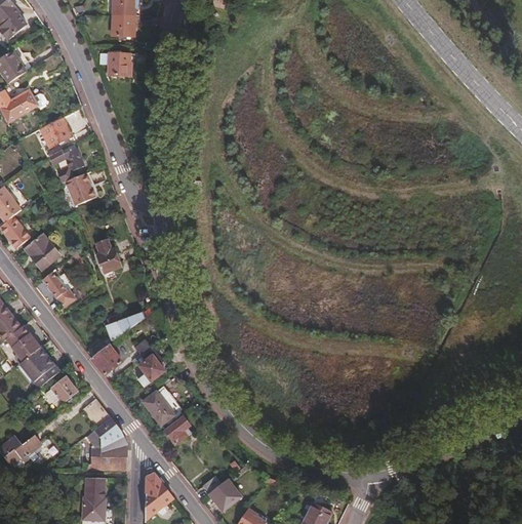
[(5,15),(7,18),(17,9),(9,0),(0,0),(0,19),(5,15)]
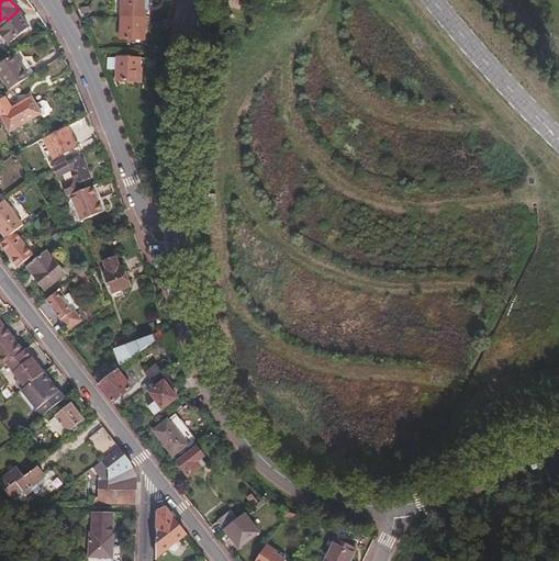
[(121,0),(120,17),(144,18),(145,8),(142,8),(142,0),(121,0)]
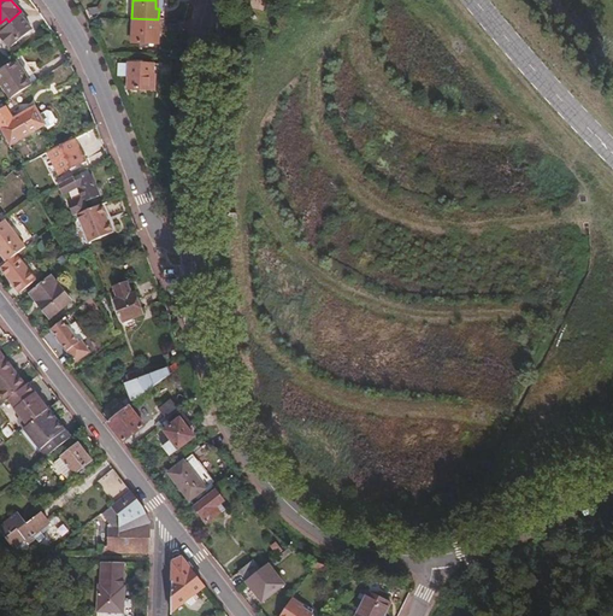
[(11,24),(9,22),(6,18),(0,23),(5,29),(11,24)]
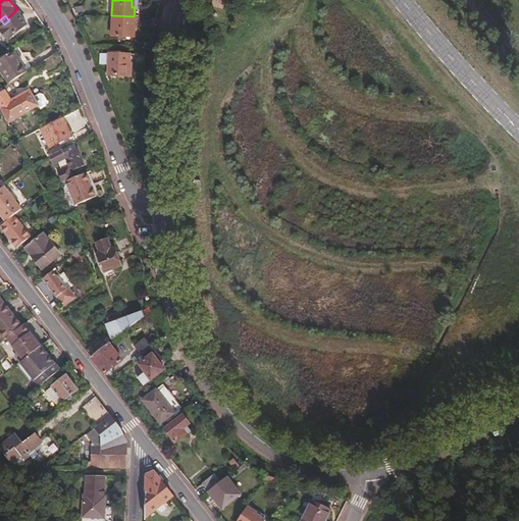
[(134,16),(111,15),(110,42),(130,42),(132,25),(137,25),(138,16),(134,16)]
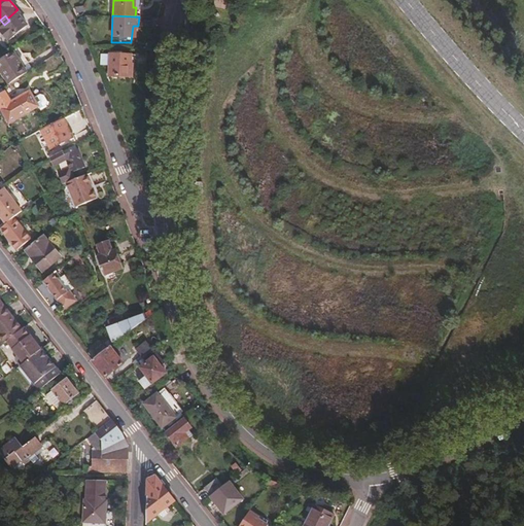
[(26,70),(12,48),(0,57),(0,70),(8,82),(26,70)]
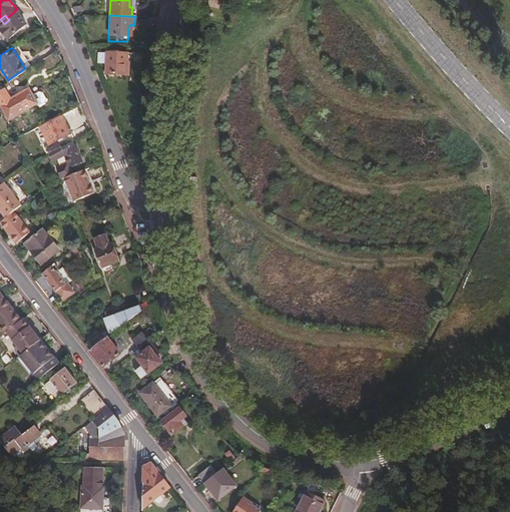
[(126,53),(105,52),(104,73),(125,74),(126,53)]
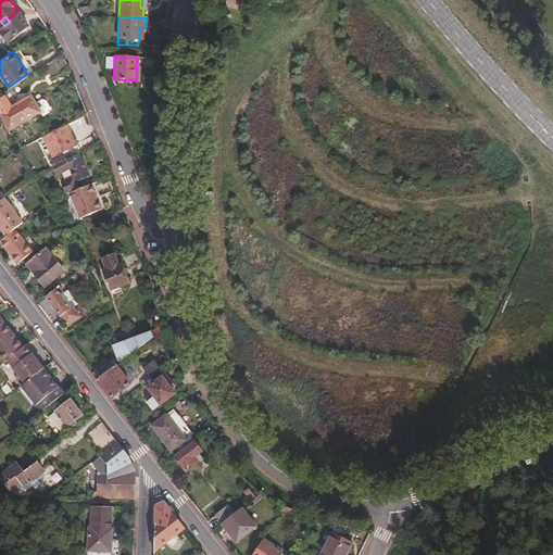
[(4,96),(0,98),(0,114),(9,130),(40,112),(41,114),(50,110),(51,105),(48,100),(44,99),(36,103),(32,97),(12,109),(4,96)]
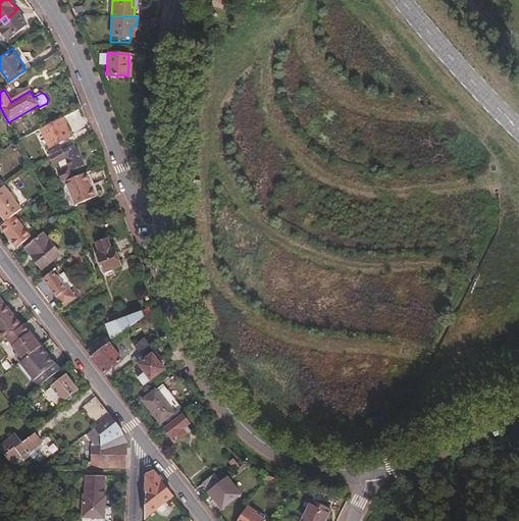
[(73,135),(64,114),(43,125),(52,145),(73,135)]
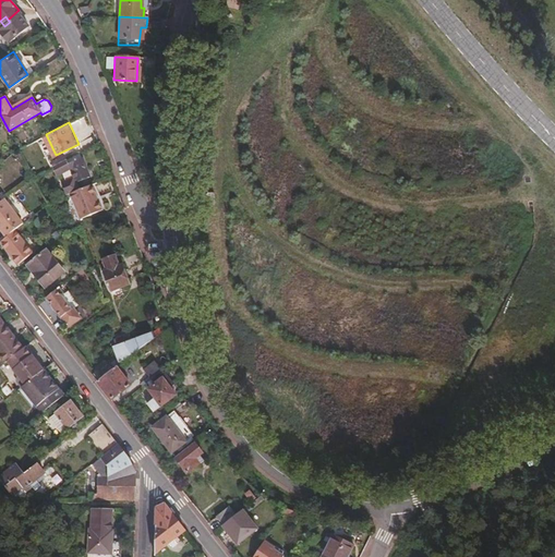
[(43,138),(37,141),(47,164),(53,161),(43,138)]
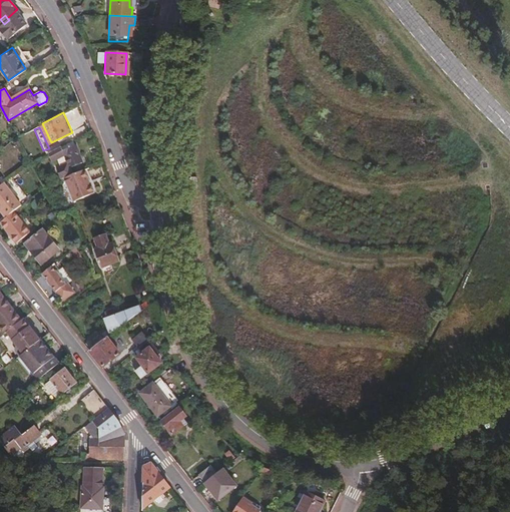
[(61,144),(51,149),(53,157),(66,153),(69,161),(58,165),(60,169),(63,177),(65,176),(74,172),(72,167),(85,162),(77,142),(65,147),(63,143),(61,144)]
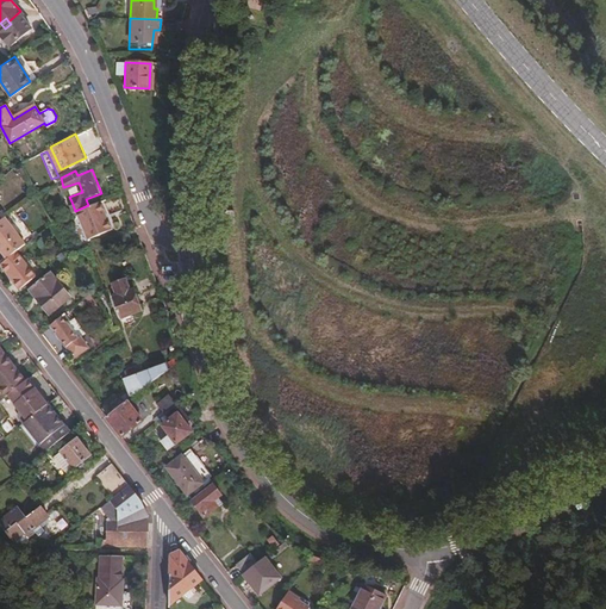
[(82,192),(79,182),(63,187),(61,188),(63,198),(67,199),(68,203),(72,202),(69,197),(82,192)]
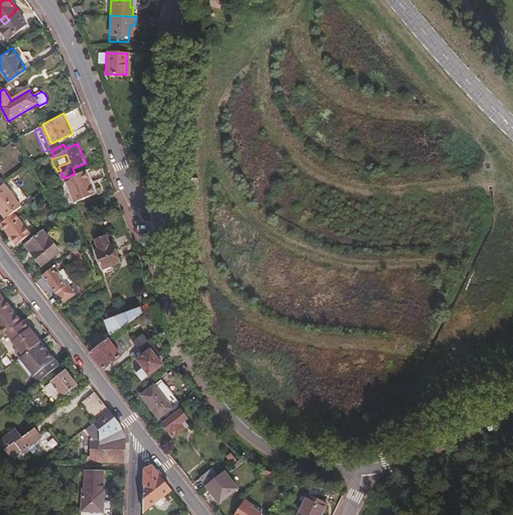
[(95,191),(86,168),(75,173),(66,177),(75,201),(95,191)]
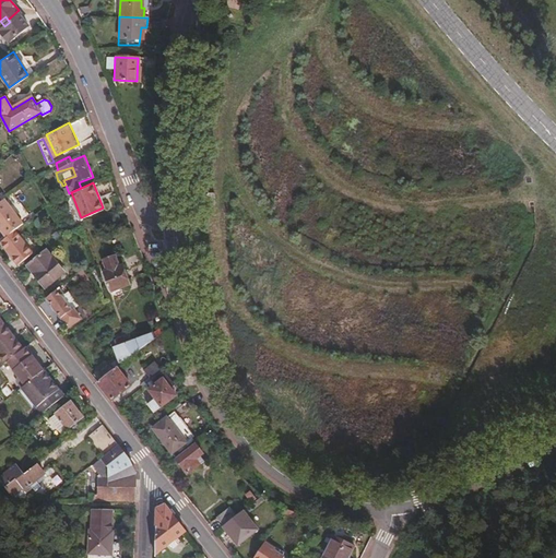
[(206,204),(217,203),(216,192),(205,192),(206,204)]
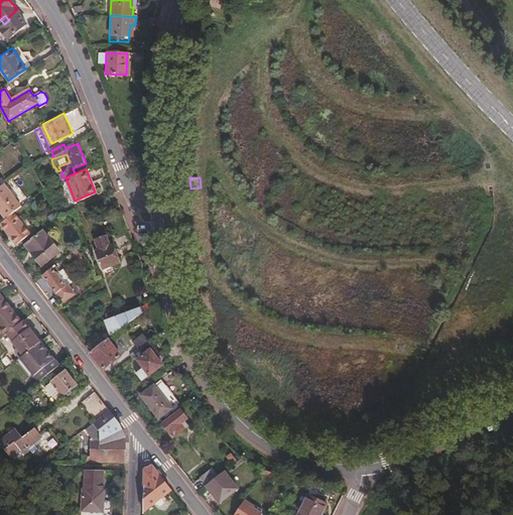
[(2,182),(0,183),(0,212),(4,218),(20,206),(2,182)]
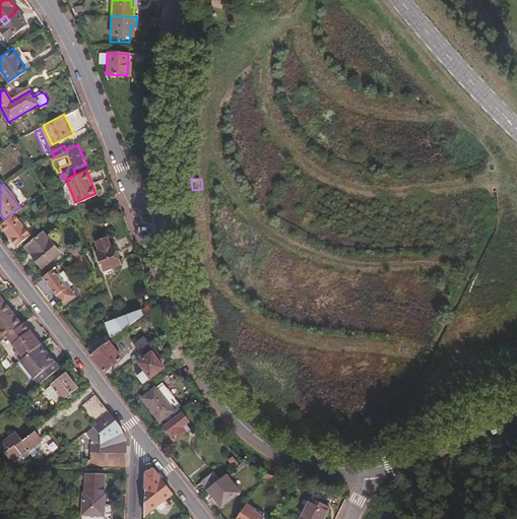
[(119,203),(116,194),(100,201),(104,209),(119,203)]
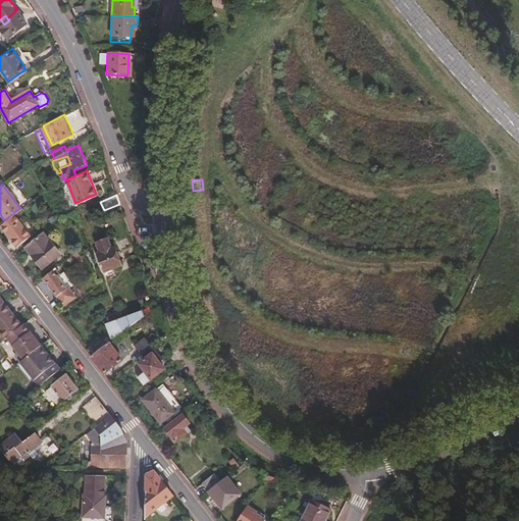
[(13,213),(0,223),(0,225),(15,246),(31,235),(13,213)]
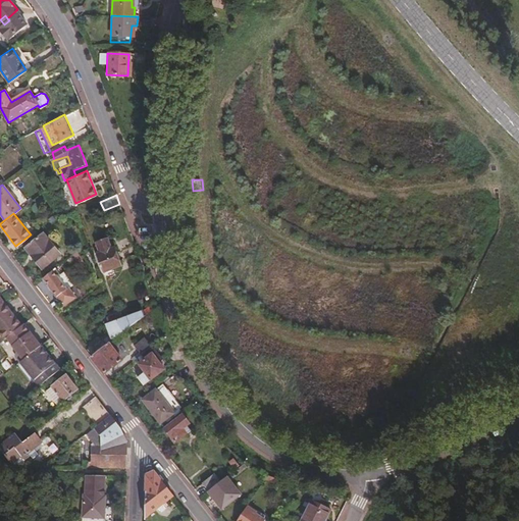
[(42,230),(24,245),(42,267),(59,253),(42,230)]
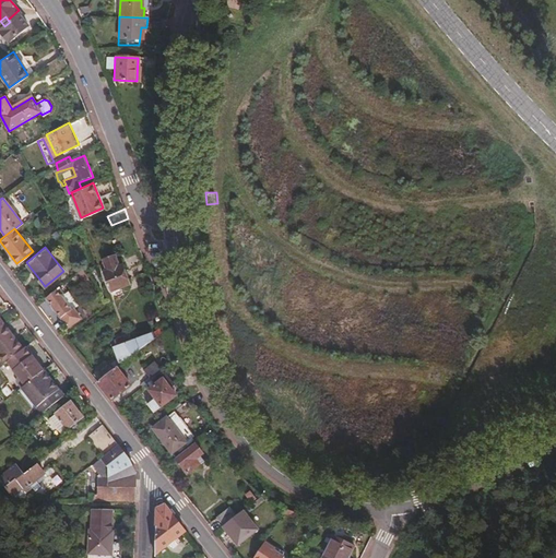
[(104,262),(117,258),(115,253),(103,258),(104,262)]
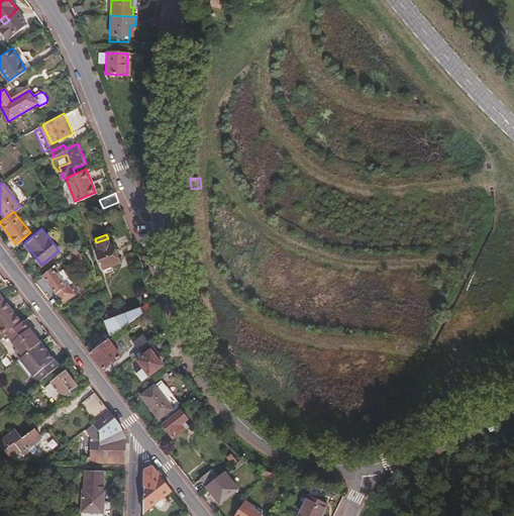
[(110,245),(108,238),(96,242),(97,246),(95,247),(102,268),(118,263),(112,244),(110,245)]
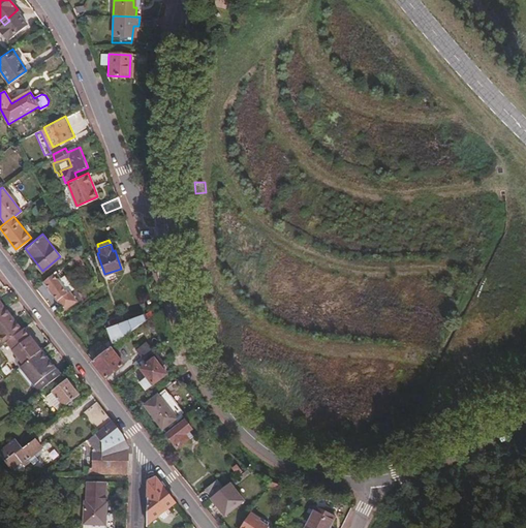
[(78,253),(73,257),(86,280),(91,277),(79,254),(78,253)]
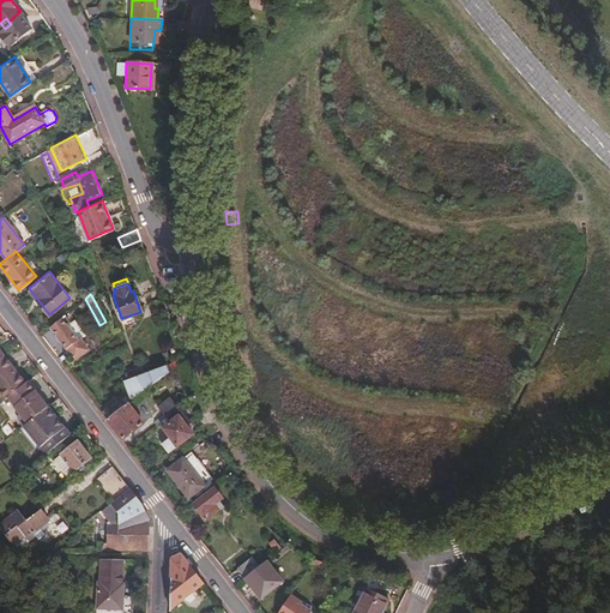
[(67,317),(52,328),(73,358),(86,348),(79,338),(78,340),(67,325),(71,323),(67,317)]
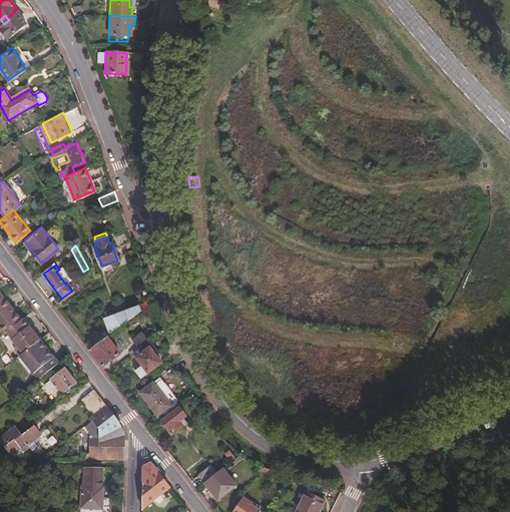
[(9,326),(20,318),(4,297),(0,300),(0,327),(3,331),(7,328),(9,326)]
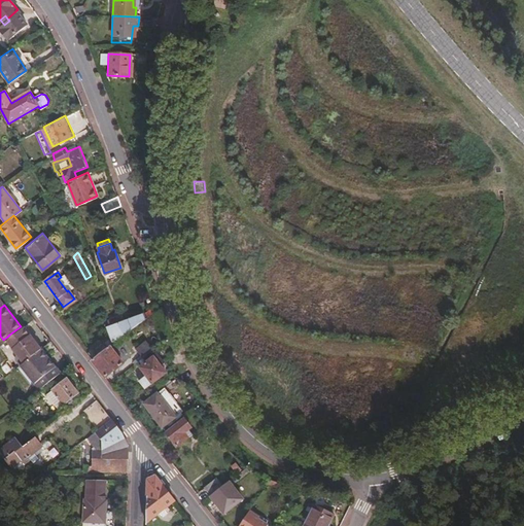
[(132,317),(117,325),(123,335),(136,323),(132,317)]
